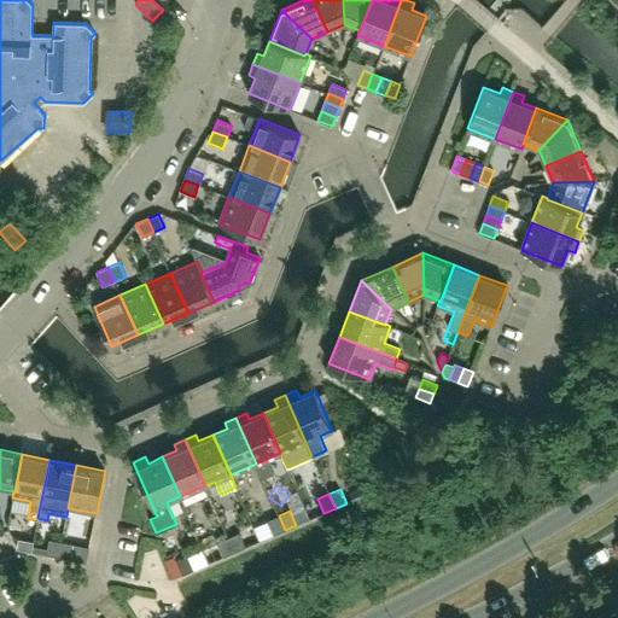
[(260,541),(285,530),(279,516),(268,520),(267,519),(252,525),(260,541)]
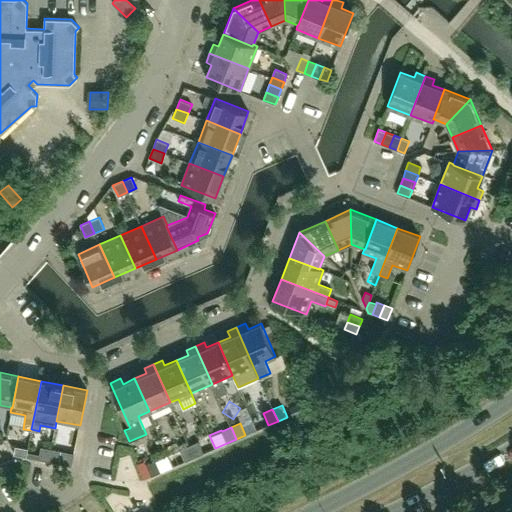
[(198,442),(189,446),(194,457),(203,453),(198,442)]
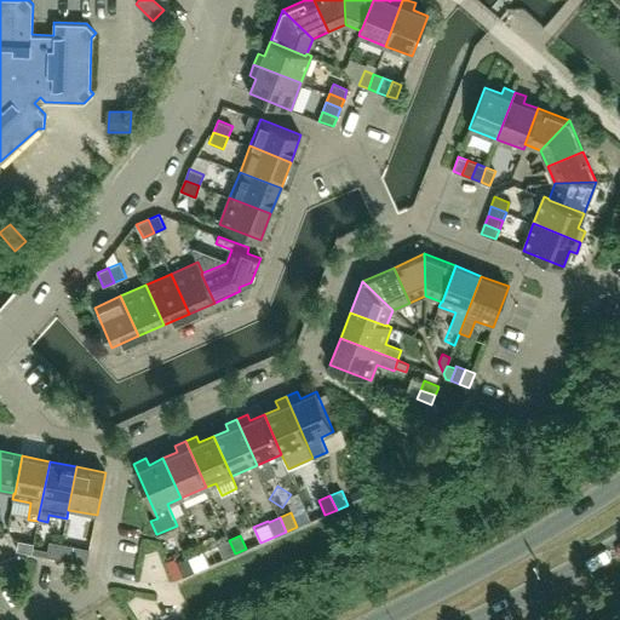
[(32,554),(34,544),(18,540),(17,550),(32,554)]
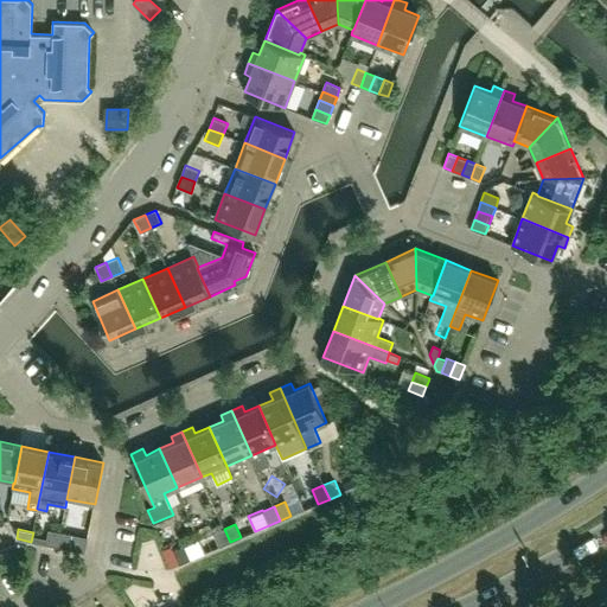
[(219,547),(230,542),(224,529),(213,534),(219,547)]
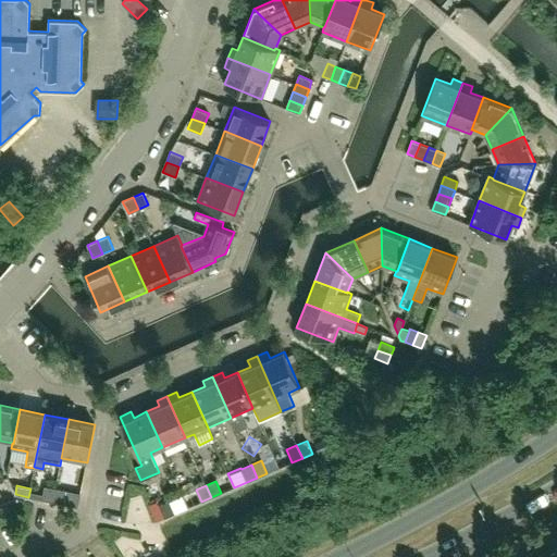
[(41,499),(52,502),(56,489),(45,486),(41,499)]
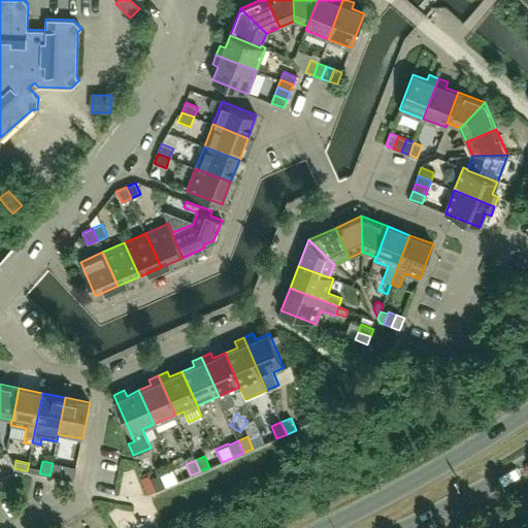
[(63,465),(53,463),(50,475),(60,477),(63,465)]
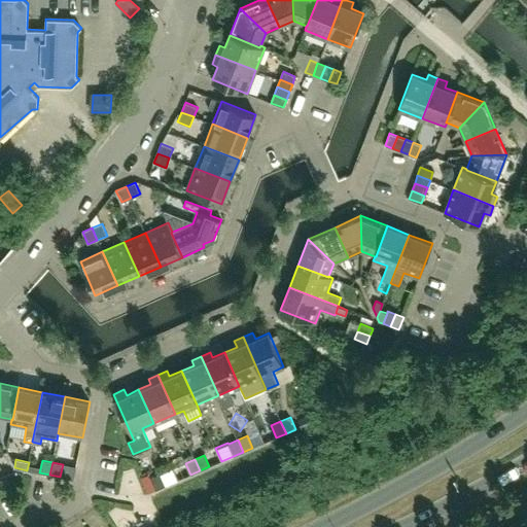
[(166,486),(161,473),(150,479),(155,490),(166,486)]
